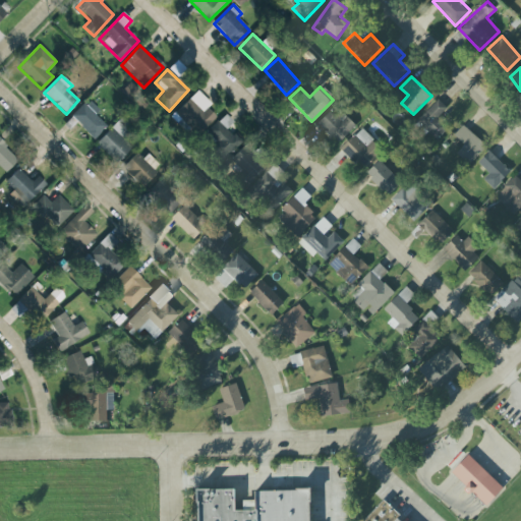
[(207,107),(210,104),(198,91),(174,112),(195,135),(216,117),(207,107)]
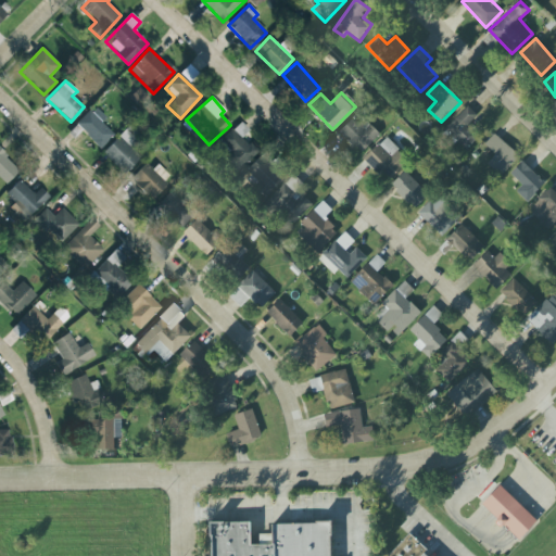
[(101,123),(105,117),(93,105),(75,126),(100,149),(113,134),(101,123)]
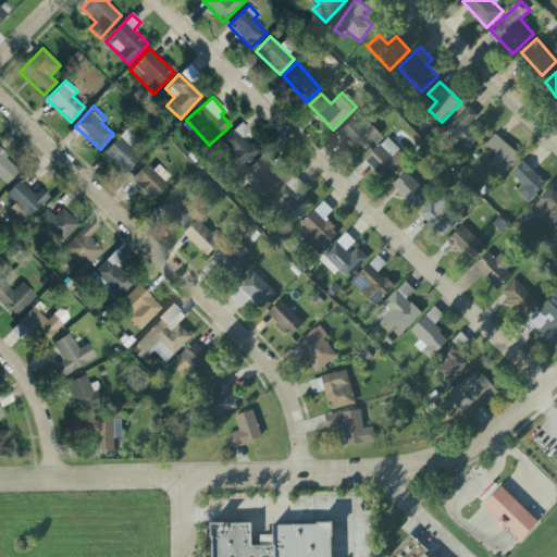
[(481,137),(469,126),(479,116),(468,107),(443,134),(455,146),(458,141),(468,151),(481,137)]
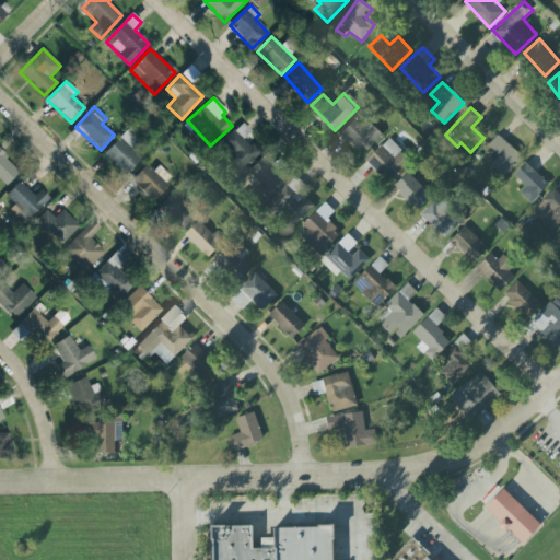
[(363,155),(383,136),(360,112),(339,131),(363,155)]
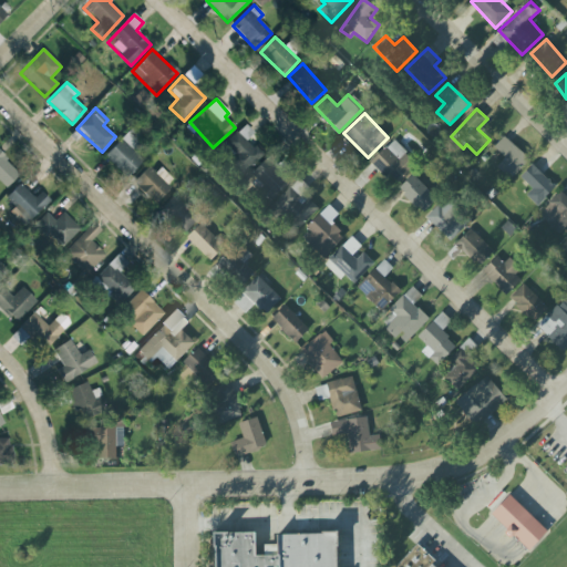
[(244,173),(261,155),(247,140),(254,133),(245,124),(220,147),(244,173)]
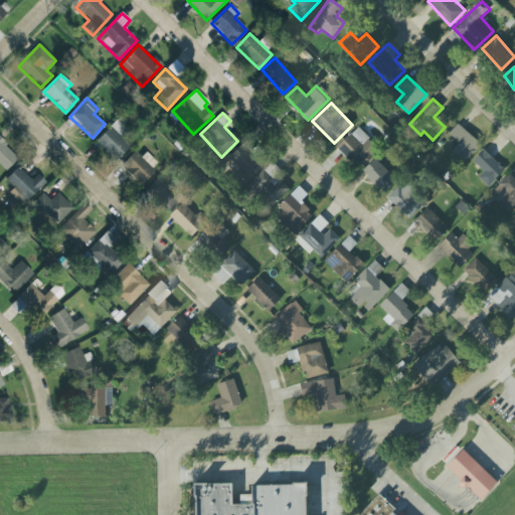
[(464,164),(481,145),(458,124),(449,134),(459,144),(452,152),(464,164)]
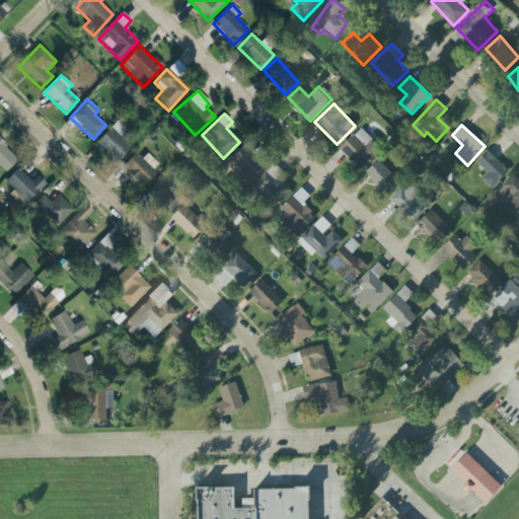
[(131,145),(110,126),(94,144),(116,162),(131,145)]
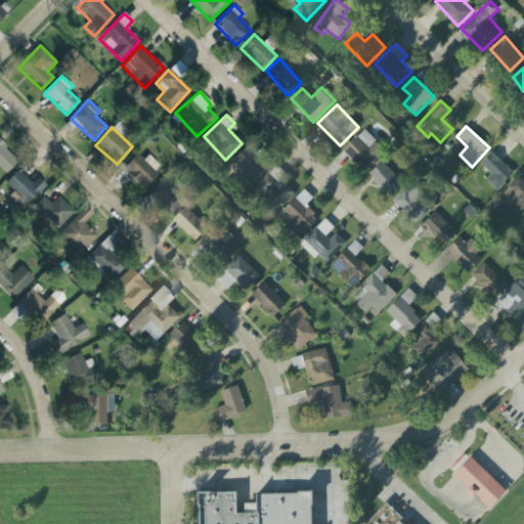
[(343,150),(357,165),(361,162),(368,169),(385,153),(362,130),(343,150)]
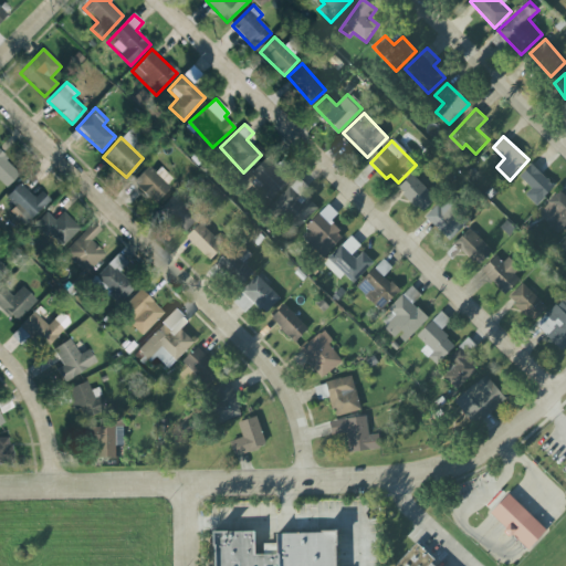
[(0,181),(7,187),(20,171),(0,154),(0,181)]
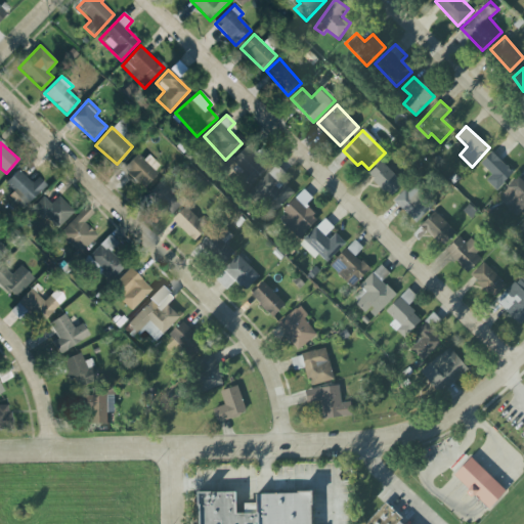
[(237,166),(233,170),(249,186),(267,169),(246,146),(231,160),(237,166)]
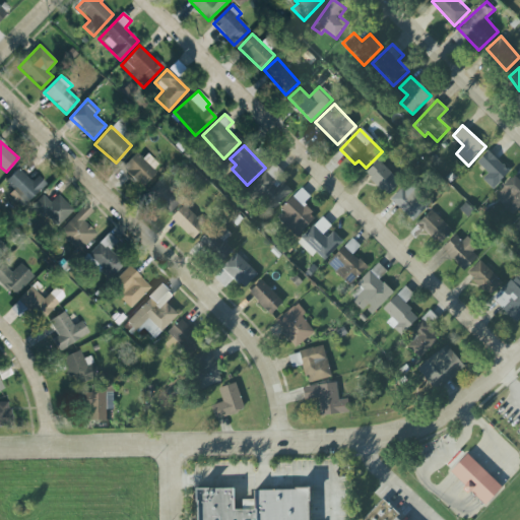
[(482,179),(493,189),(510,173),(490,151),(477,161),(489,174),(482,179)]
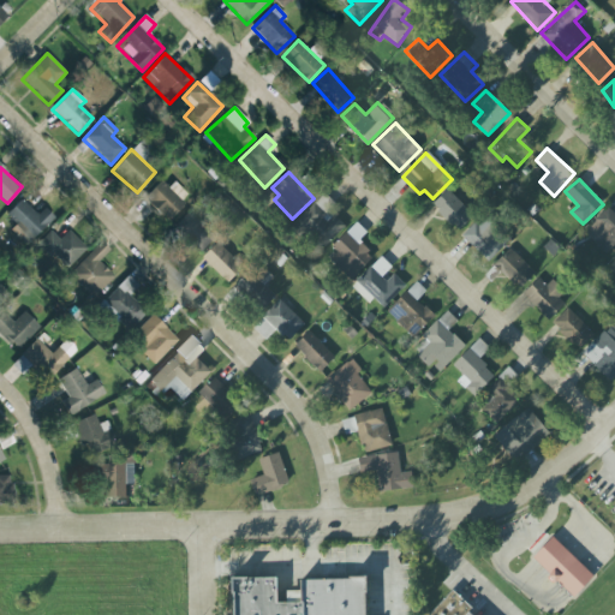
[(180,199),(186,193),(174,181),(168,187),(161,180),(143,197),(166,221),(184,204),(180,199)]
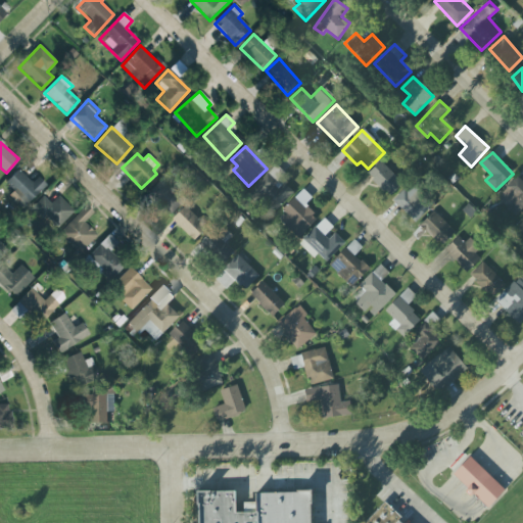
[(368,174),(389,197),(402,184),(381,161),(368,174)]
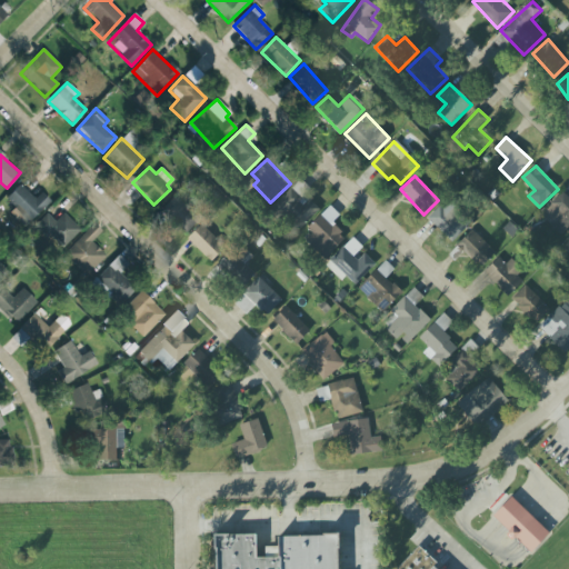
[(9,212),(23,227),(50,201),(40,191),(33,199),(20,185),(6,198),(15,207),(9,212)]
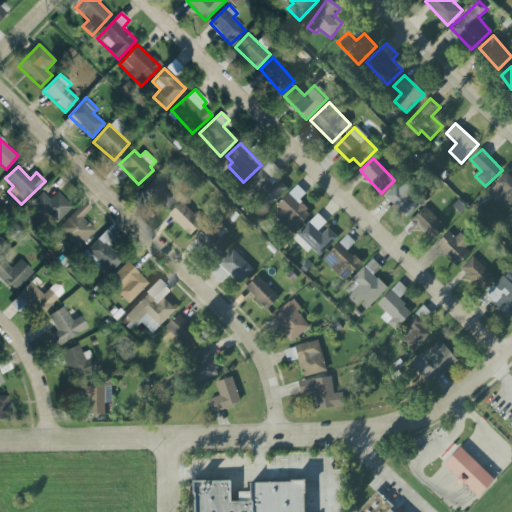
[(269,208),(288,187),(265,166),(246,186),(269,208)]
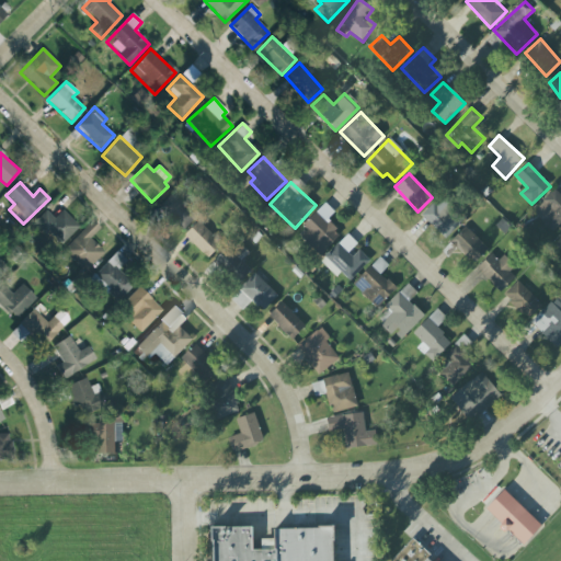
[(560,222),(560,195),(554,190),(533,213),(553,232),(560,222)]
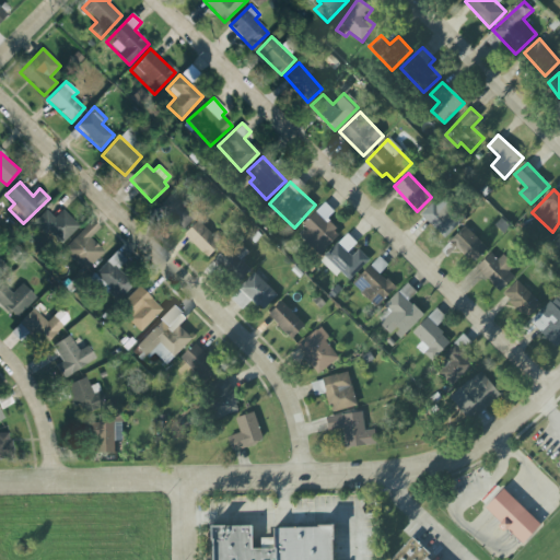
[(159,205),(182,231),(197,217),(173,191),(159,205)]
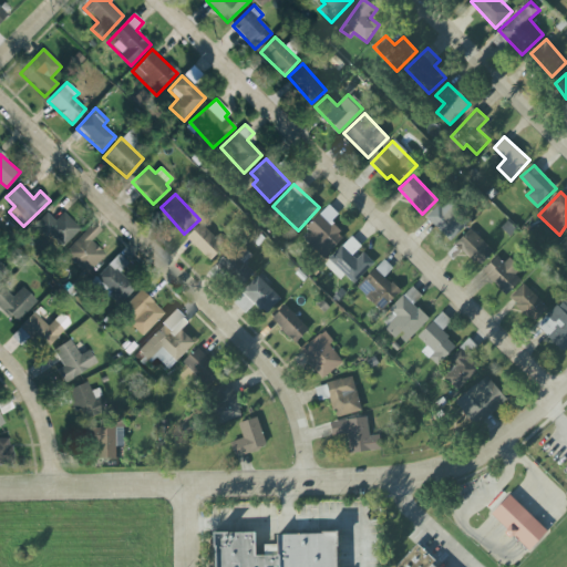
[(426,216),(450,241),(468,224),(444,198),(426,216)]
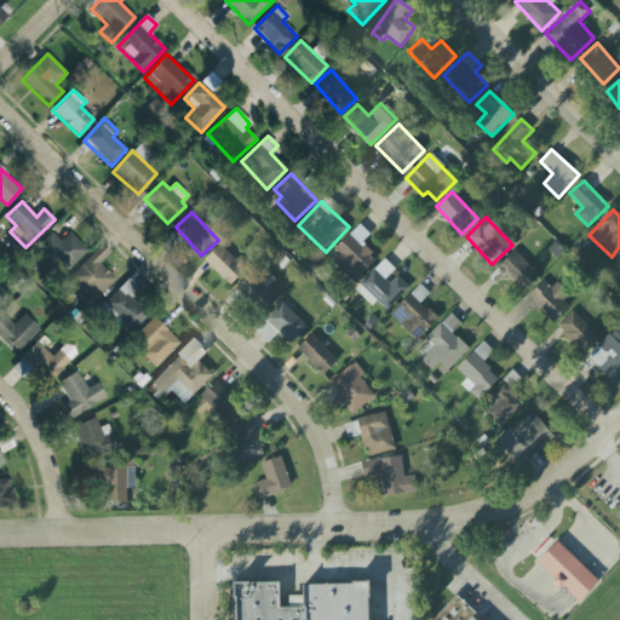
[(334,250),(339,254),(332,260),(352,283),(378,259),(362,242),(371,235),(361,224),(334,250)]
